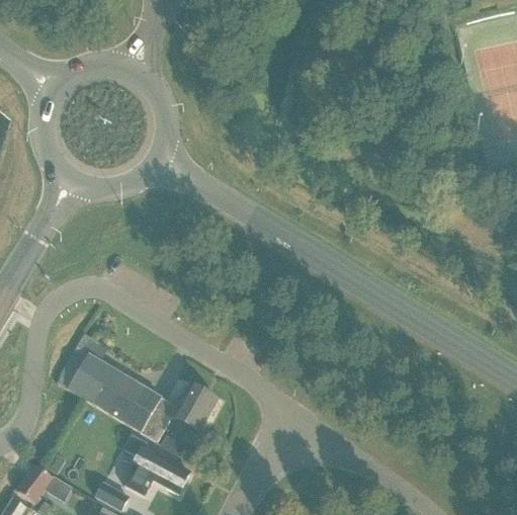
[(172,416),(177,407),(94,358),(103,344),(85,334),(61,374),(62,375),(58,383),(158,441),(173,416),(172,416)]
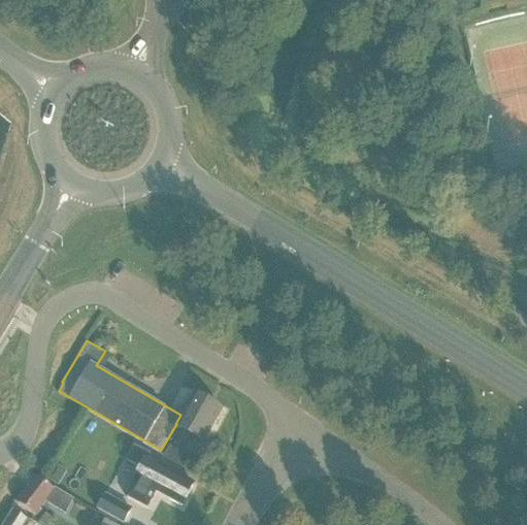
[(193,392),(180,415),(175,424),(176,424),(205,439),(222,408),(193,392)]
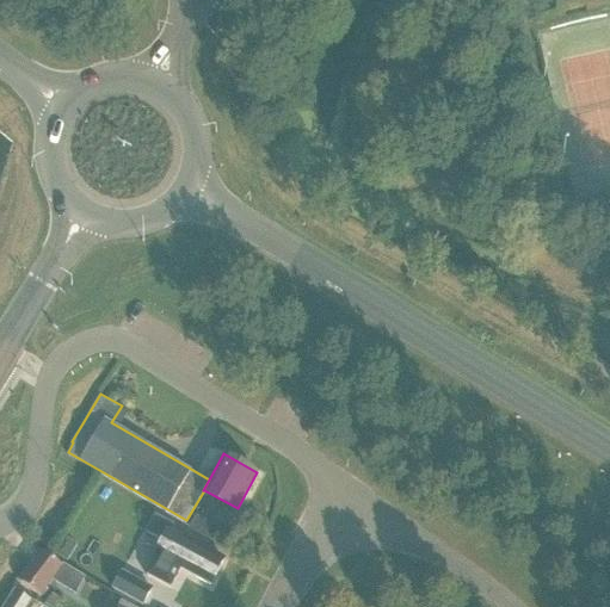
[(158,553),(147,573),(171,586),(180,567),(210,582),(225,557),(170,528),(173,522),(159,515),(149,533),(162,539),(155,552),(158,553)]
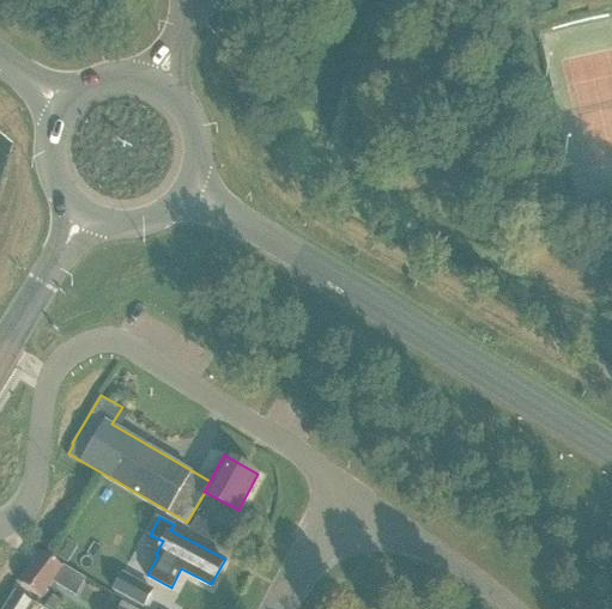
[(84,580),(43,552),(20,583),(40,596),(54,577),(76,592),(84,580)]
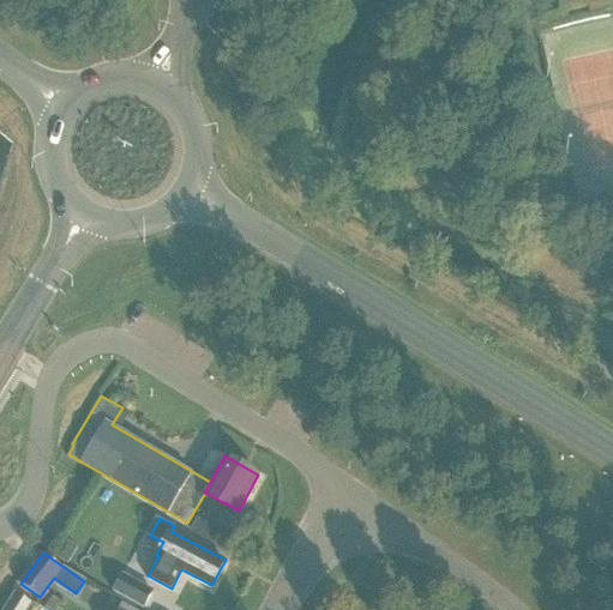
[(124,569),(114,586),(143,603),(152,586),(124,569)]
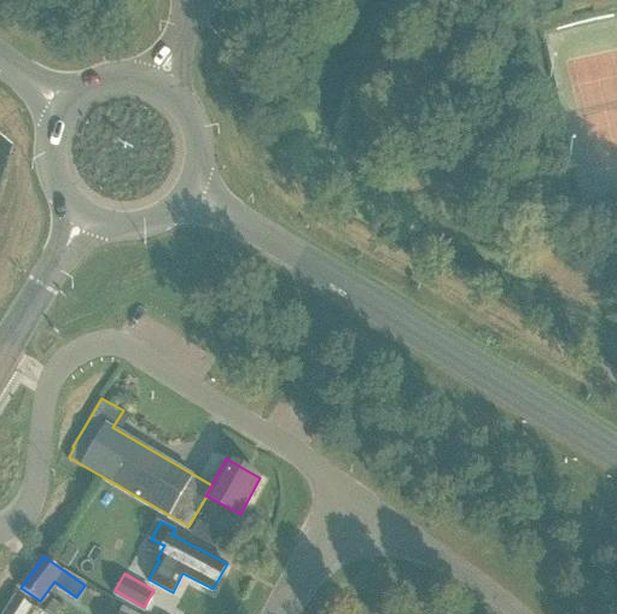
[(5,607),(16,613),(29,613),(35,606),(13,592),(5,607)]
